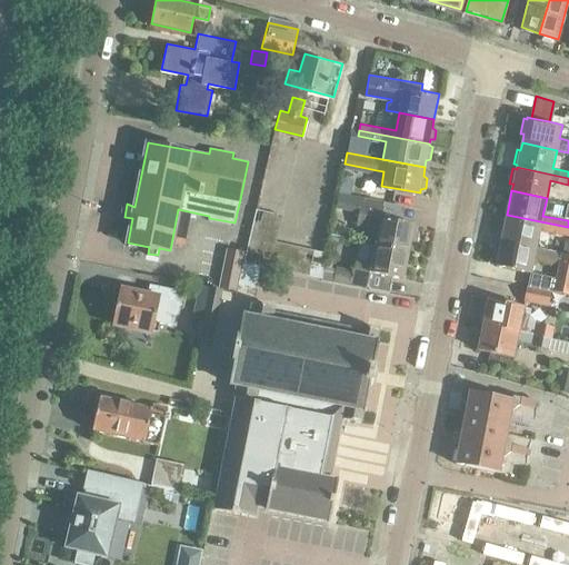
[(378,227),(376,243),(409,249),(415,221),(381,216),(385,200),(362,196),(357,222),(378,227)]
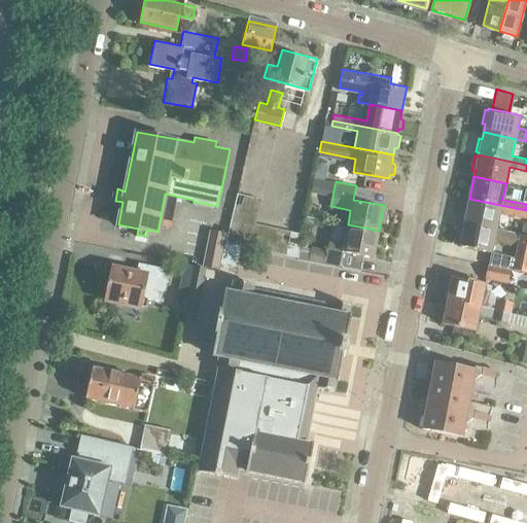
[(225,240),(297,255),(303,232),(255,221),(261,197),(238,192),(225,240)]
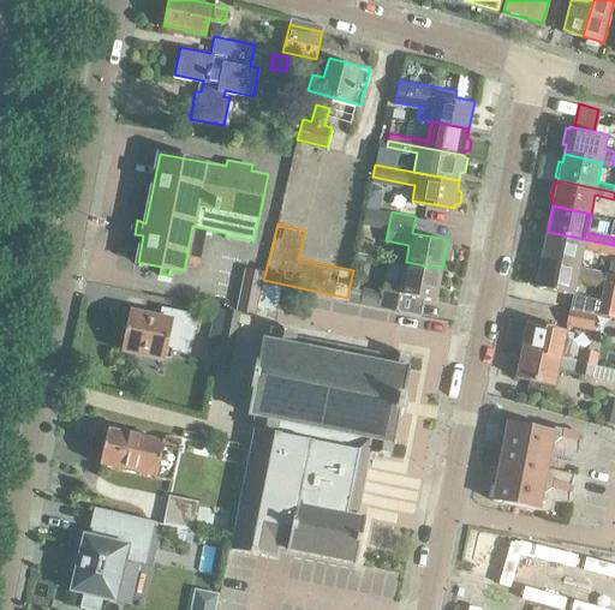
[(544,249),(542,257),(580,265),(584,246),(614,252),(614,245),(548,232),(547,235),(543,234),(541,247),(544,249)]
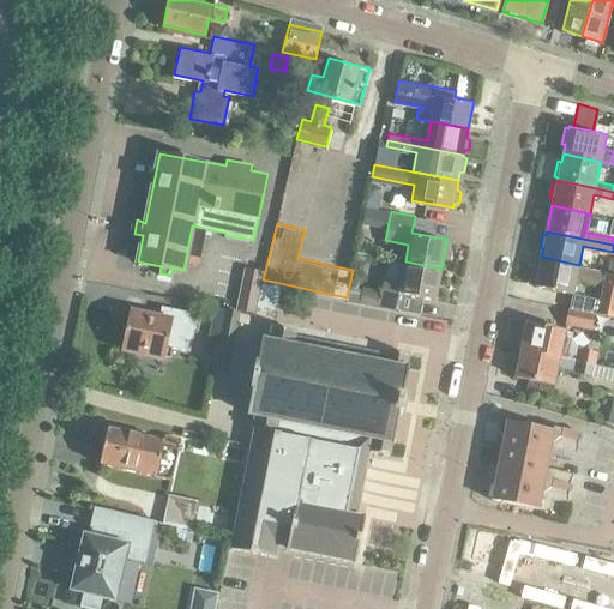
[(613,271),(579,265),(541,257),(535,284),(573,293),(576,279),(601,285),(595,312),(613,315),(613,271)]
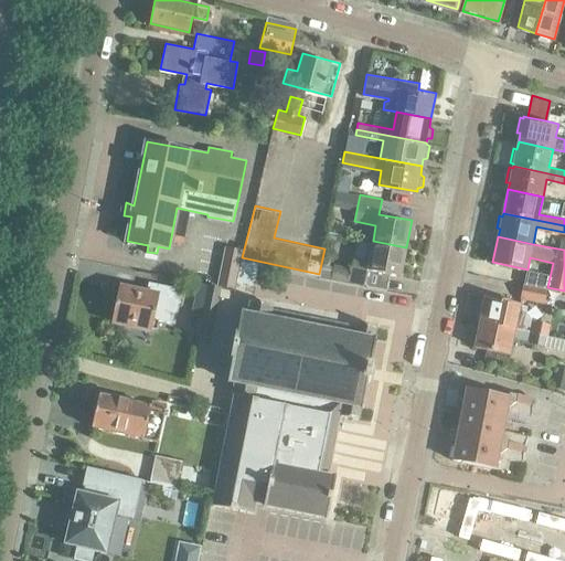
[(406,247),(373,241),(370,257),(353,254),(351,266),(322,261),(320,275),(365,284),(368,268),(401,274),(406,247)]
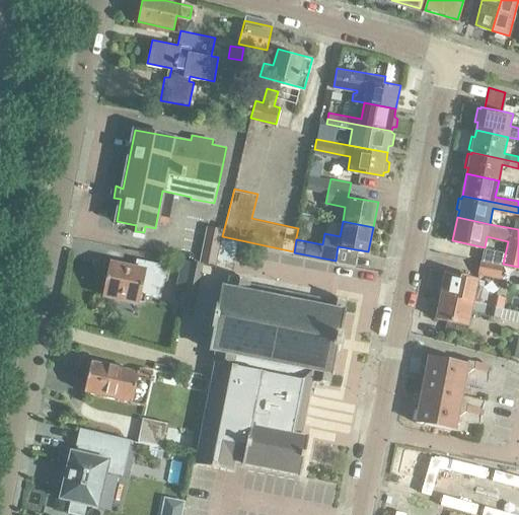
[(222,228),(208,225),(201,260),(215,263),(222,228)]
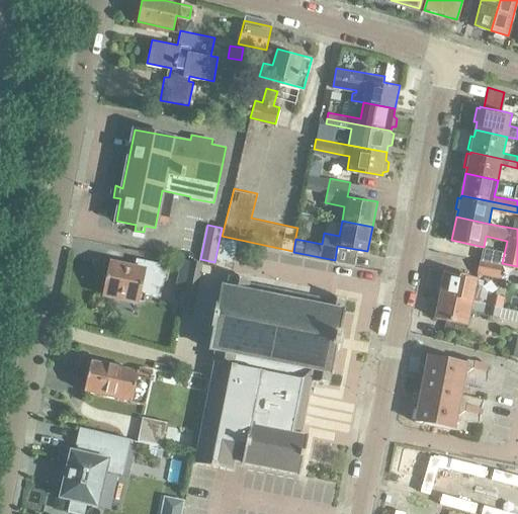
[(216,259),(232,262),(236,241),(221,238),(216,259)]
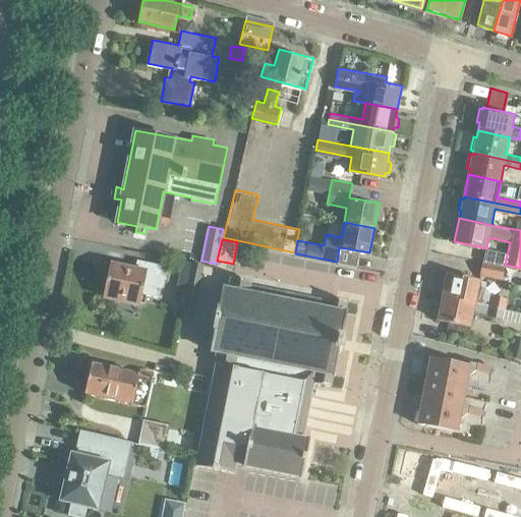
[(103,294),(139,302),(141,293),(161,297),(168,265),(136,259),(134,269),(110,264),(103,294)]
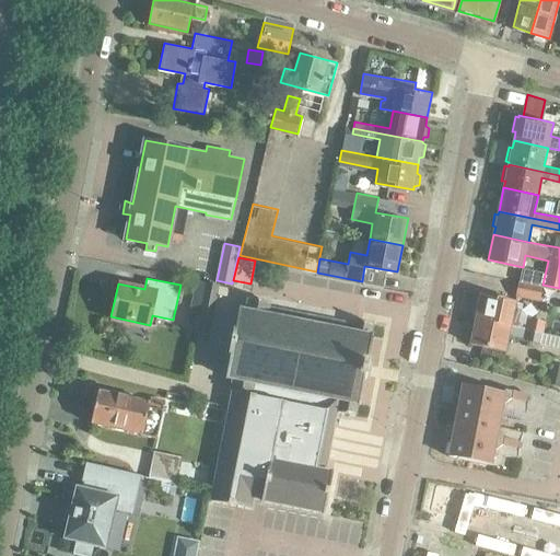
[(203,280),(193,338),(206,342),(218,284),(203,280)]
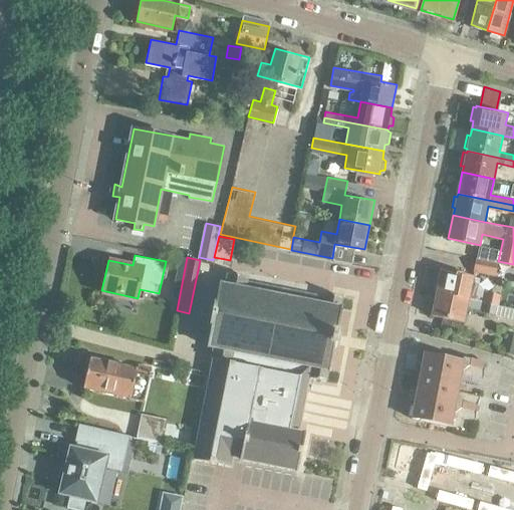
[(497,261),(475,258),(473,270),(494,274),(497,261)]
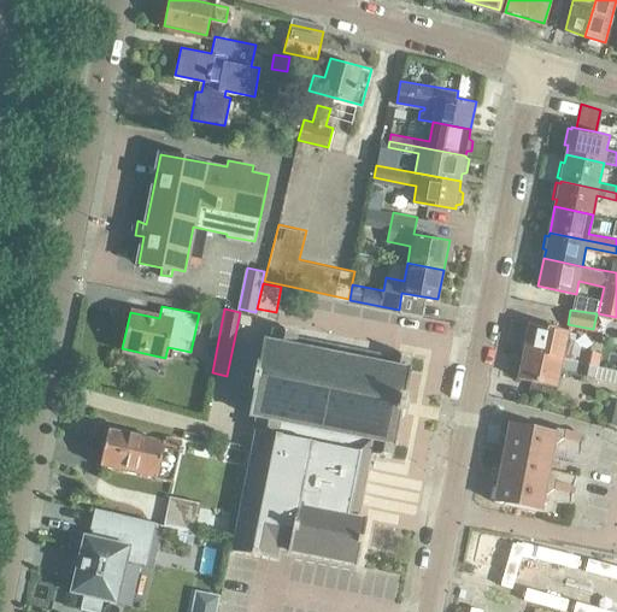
[(524,349),(581,362),(598,365),(600,353),(583,349),(575,339),(576,333),(545,325),(546,322),(528,318),(523,340),(527,341),(524,349)]
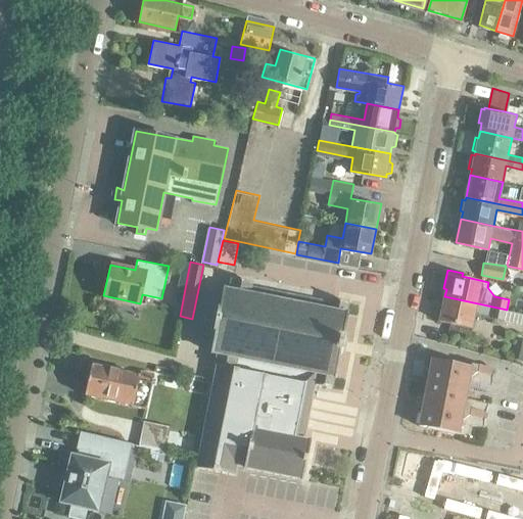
[(345,311),(347,299),(332,297),(332,301),(250,285),(251,280),(232,276),(230,288),(224,287),(220,308),(218,307),(214,330),(216,330),(211,350),(218,351),(216,364),(214,377),(212,377),(207,408),(208,408),(197,465),(235,473),(237,463),(244,464),(244,466),(303,477),(311,439),(302,438),(315,378),(317,378),(317,382),(332,385),(334,374),(336,375),(348,312),(345,311)]
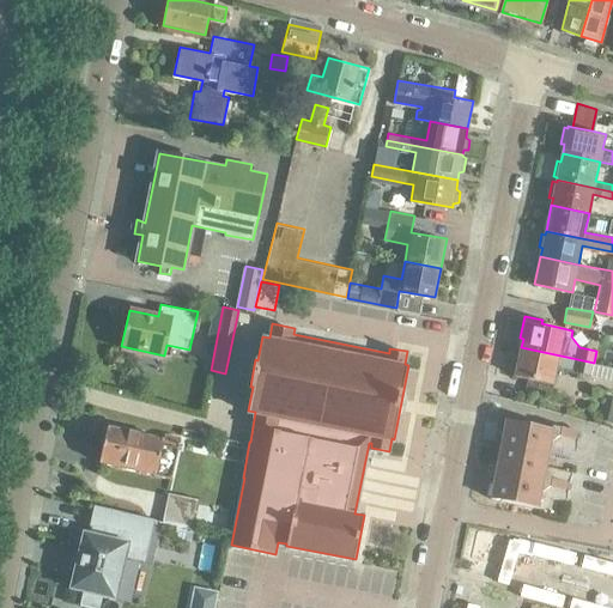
[(577,359),(559,354),(521,347),(515,374),(553,382),(557,366),(592,374),(594,363),(577,359)]
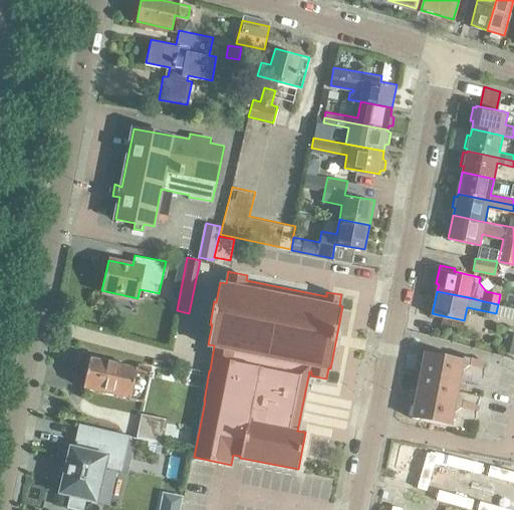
[(513,306),(498,304),(496,313),(513,317),(513,306)]
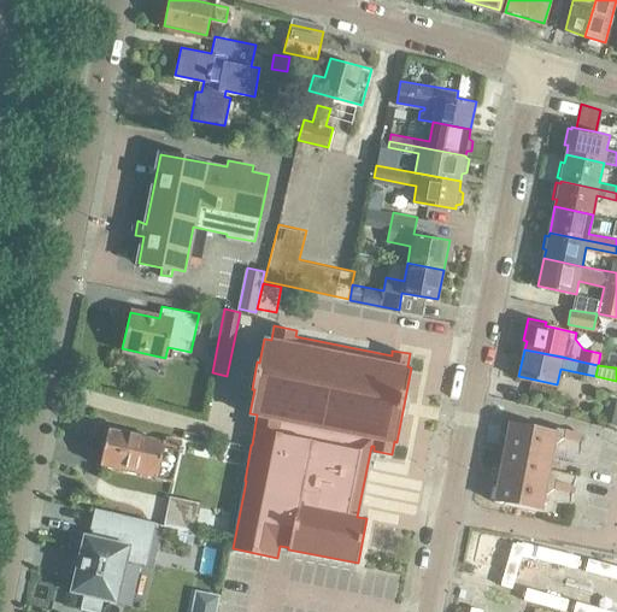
[(510,422),(505,448),(552,457),(553,447),(581,451),(582,440),(583,433),(556,427),(556,430),(510,422)]
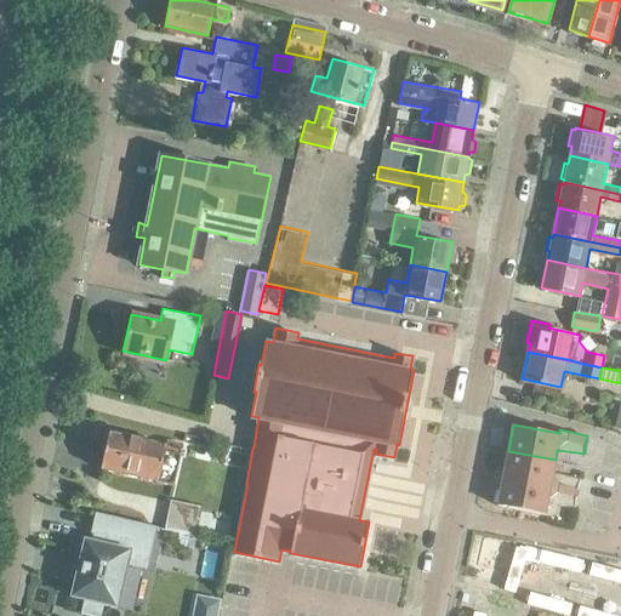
[(109,432),(101,467),(175,483),(183,441),(167,438),(165,444),(109,432)]
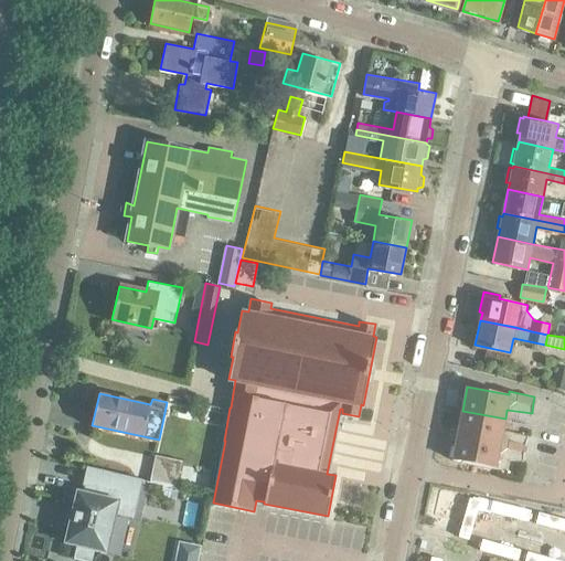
[(462,411),(457,434),(524,447),(525,444),(529,435),(503,429),(505,419),(462,411)]
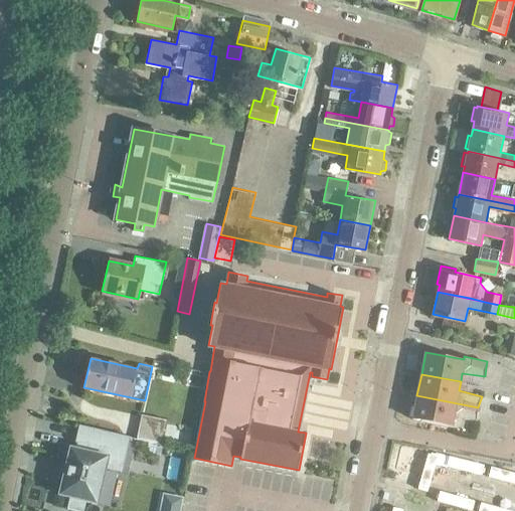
[(478,407),(416,395),(412,417),(453,424),(454,415),(477,418),(478,409),(478,407)]
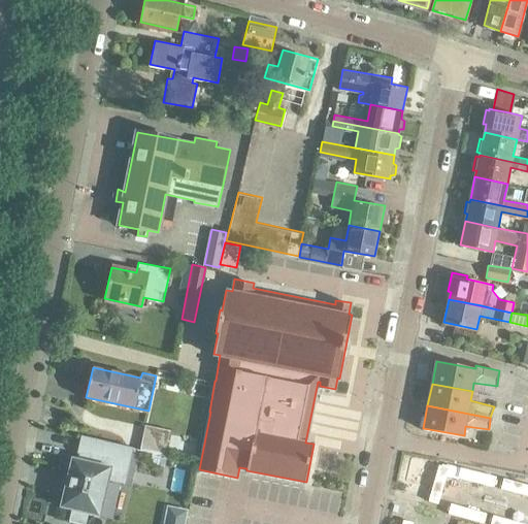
[(72,457),(61,505),(71,509),(69,519),(86,523),(88,513),(99,515),(110,468),(122,470),(128,446),(81,434),(77,451),(79,452),(78,459),(72,457)]
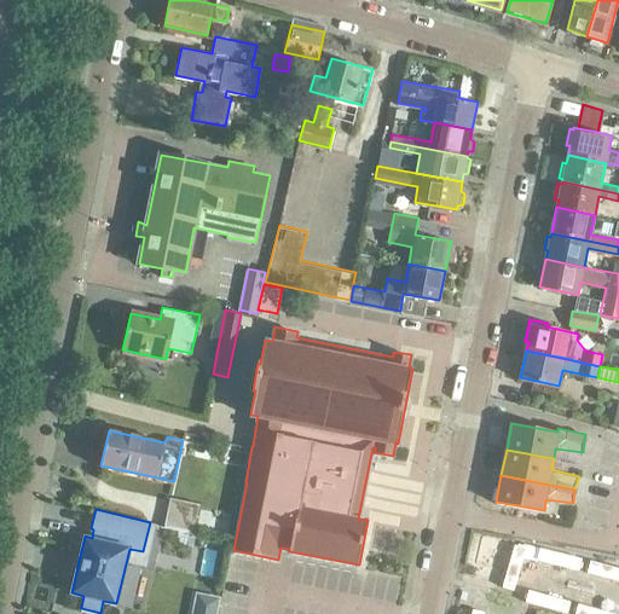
[(196,591),(191,613),(215,613),(219,595),(196,591)]
